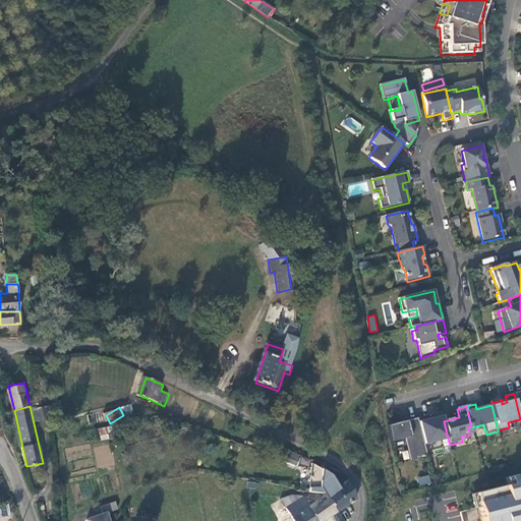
[(444,421),(442,412),(429,415),(430,419),(418,422),(424,445),(448,439),(444,421)]
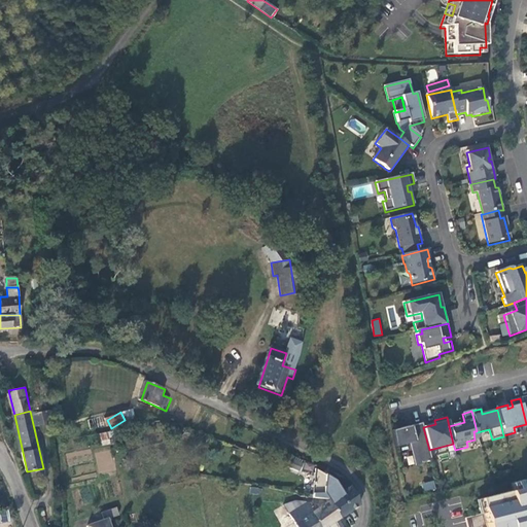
[(422,423),(391,431),(394,448),(411,444),(416,465),(431,461),(429,450),(423,427),(422,423)]
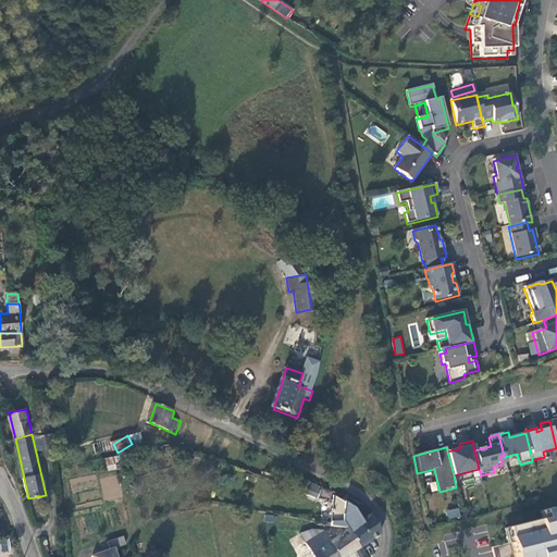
[(106,457),(107,470),(118,470),(116,456),(106,457)]
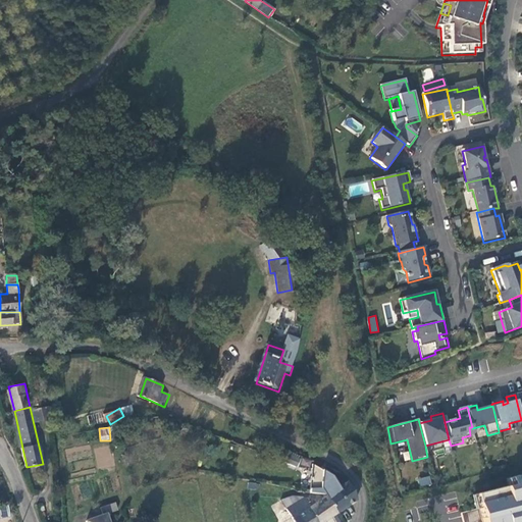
[(292,453),(288,462),(297,466),(301,457),(292,453)]
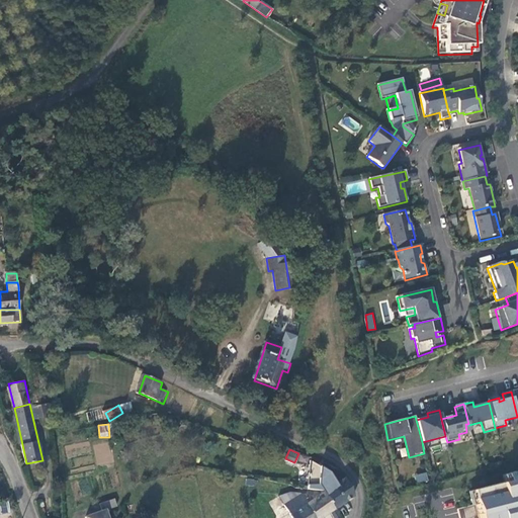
[(426,471),(415,476),(417,484),(428,480),(426,471)]
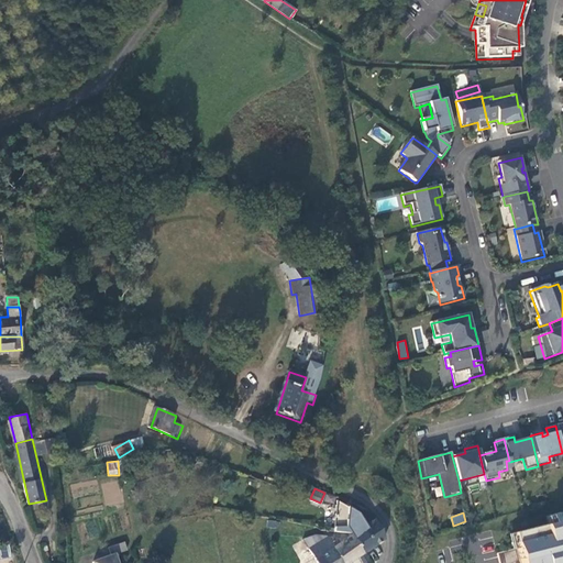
[(562,562),(562,516),(559,518),(559,515),(549,517),(551,525),(512,534),(519,562),(562,562)]
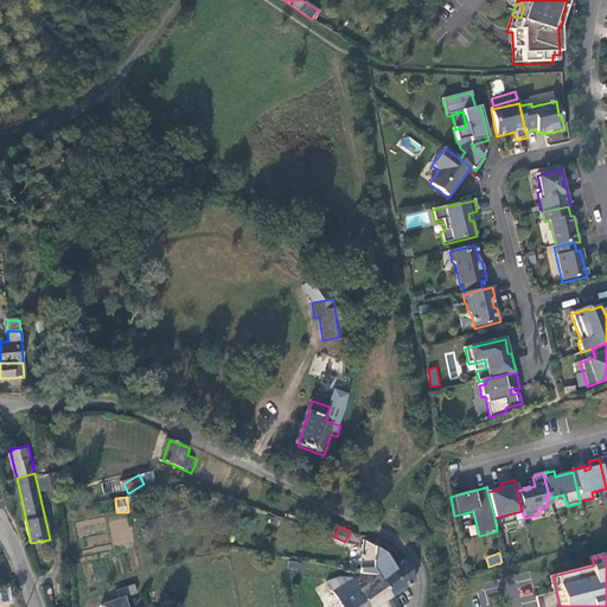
[(390,598),(415,580),(416,580),(404,561),(395,567),(389,557),(372,567),(377,576),(379,577),(390,598)]
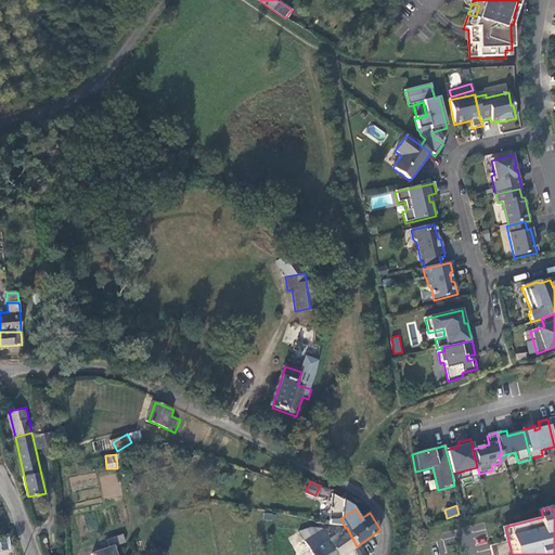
[(298,531),(304,540),(324,528),(322,525),(319,519),(311,524),(298,531)]
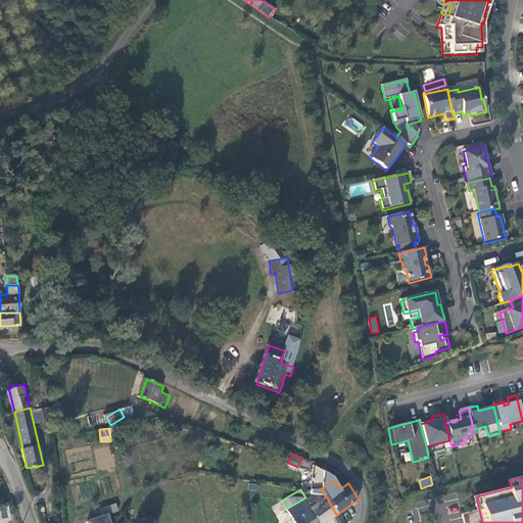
[(295,522),(324,522),(336,515),(327,497),(312,507),(305,497),(286,509),(294,521),(295,522)]
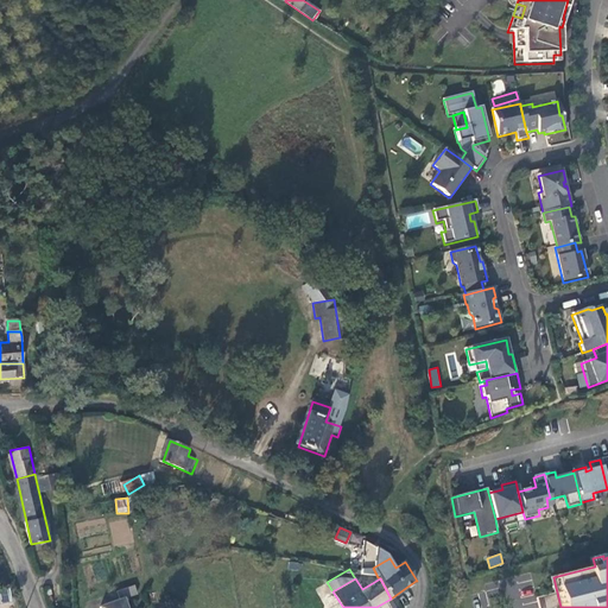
[(137,597),(134,589),(118,594),(120,602),(103,607),(126,607),(124,602),(137,597)]
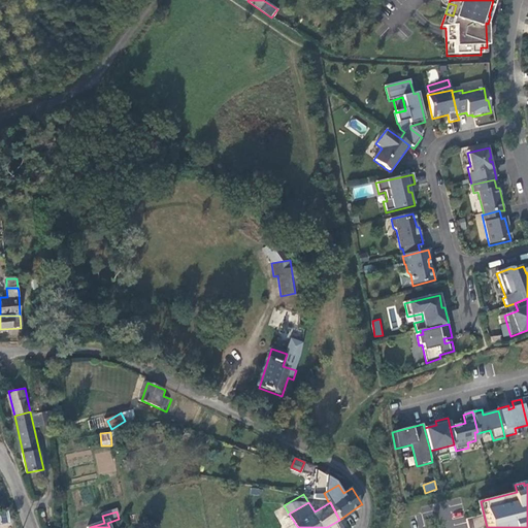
[(0,524),(8,524),(7,514),(0,514),(0,524)]
